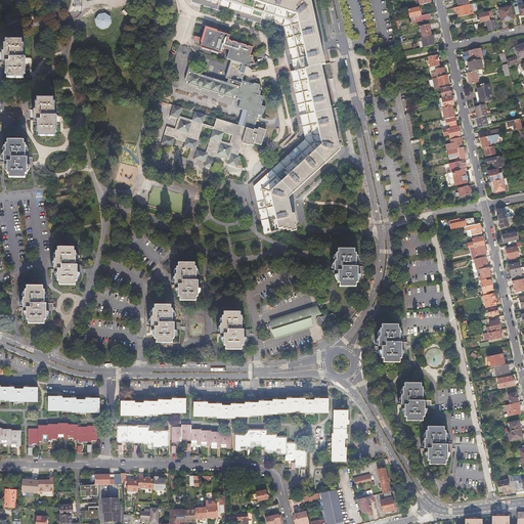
[(328,64),(329,64),(331,63),(330,60),(315,0),(191,0),(192,2),(280,31),(289,64),(291,73),(301,70),(320,66),(328,64)]
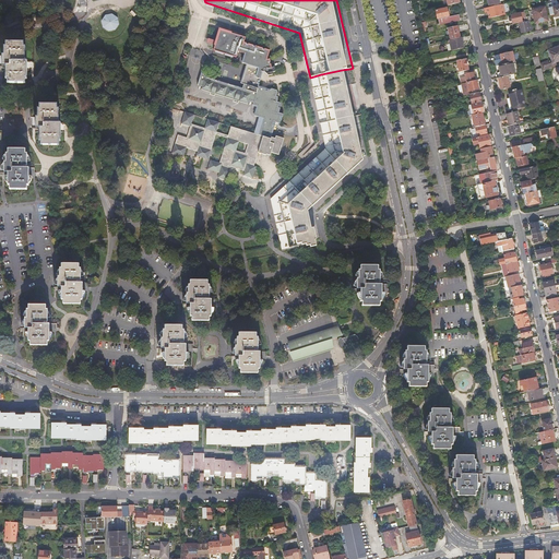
[(490,8),(482,10),(484,18),(494,15),(491,8),(490,8)]
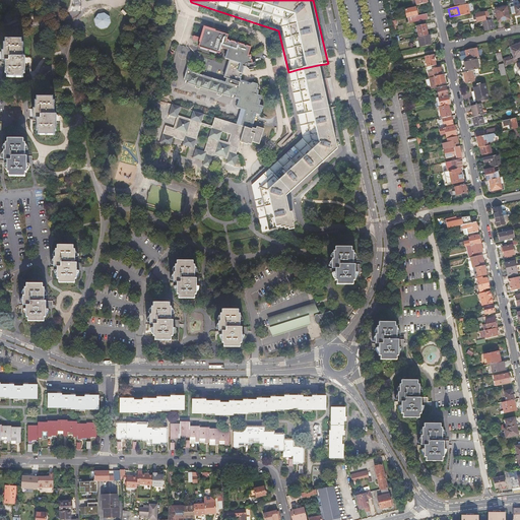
[(508,7),(496,10),(499,22),(511,20),(508,7)]
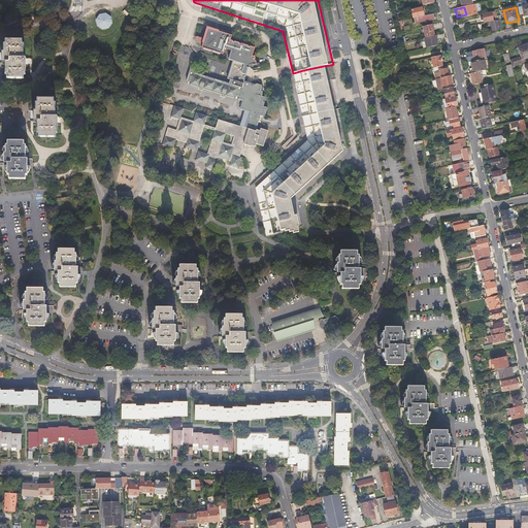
[(425,15),(423,8),(413,10),(414,18),(425,15)]
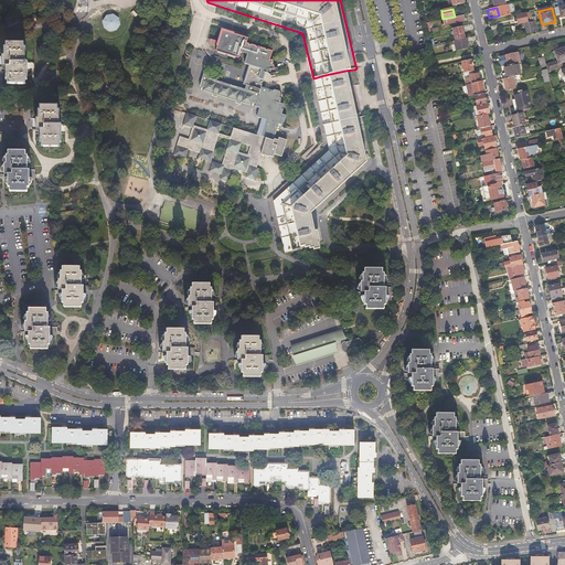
[(526,13),(518,16),(519,24),(529,22),(526,13)]
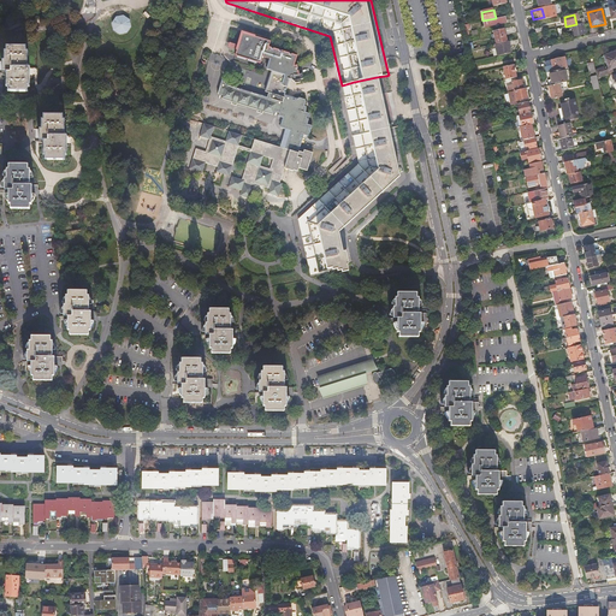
[(128,27),(126,19),(120,16),(114,17),(110,23),(111,30),(118,34),(124,33),(128,27)]
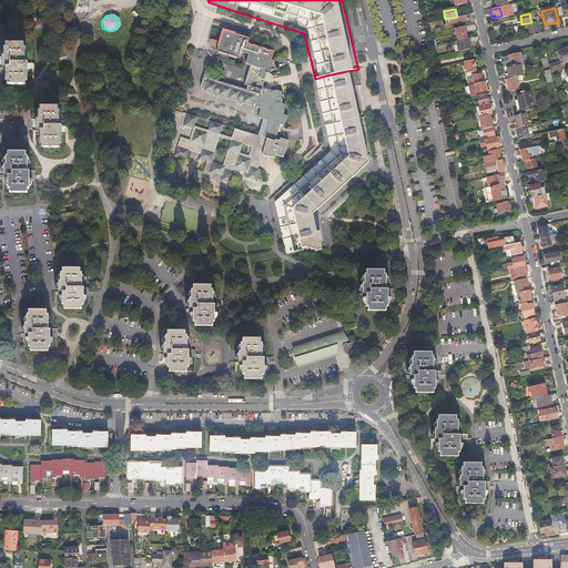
[(466,14),(446,19),(447,24),(467,20),(466,14)]
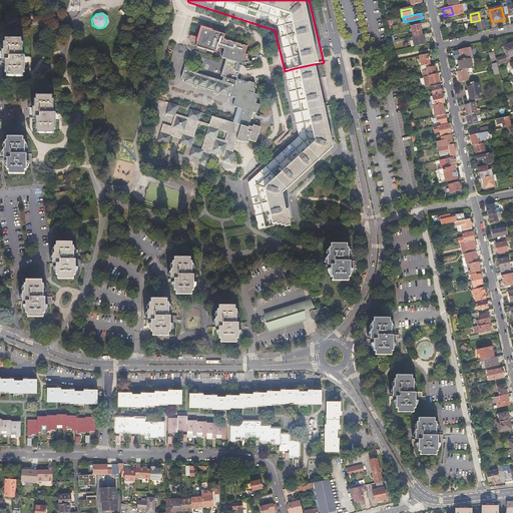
[(490,28),(489,25),(488,20),(478,22),(479,26),(478,26),(479,30),(490,28)]
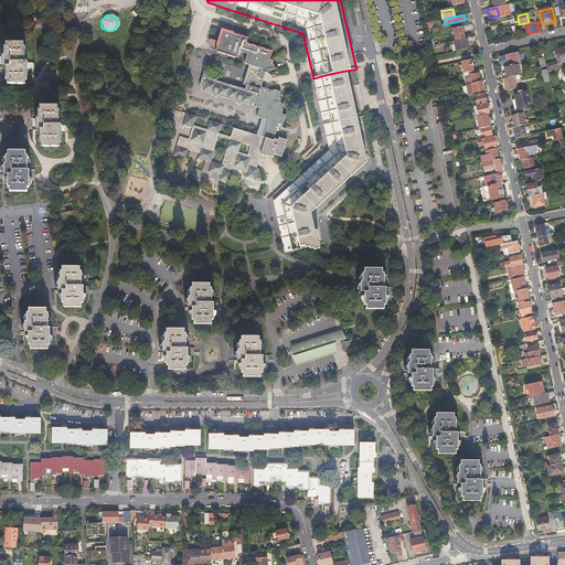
[(462,27),(452,29),(455,41),(465,39),(462,27)]
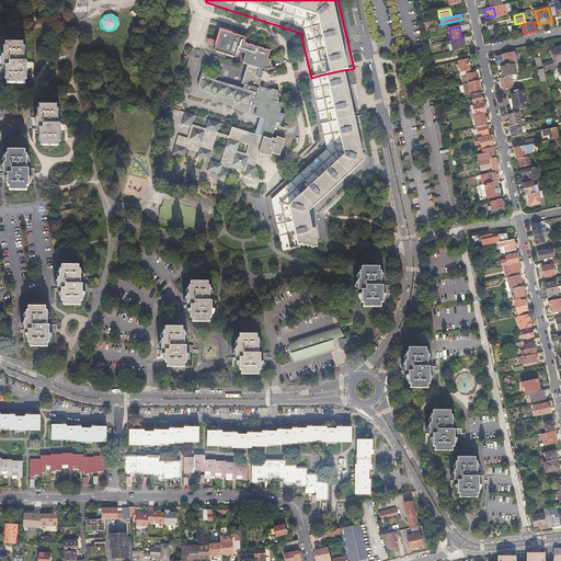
[(242,52),(245,35),(219,27),(217,37),(206,35),(206,37),(216,41),(213,52),(237,59),(239,50),(242,52)]
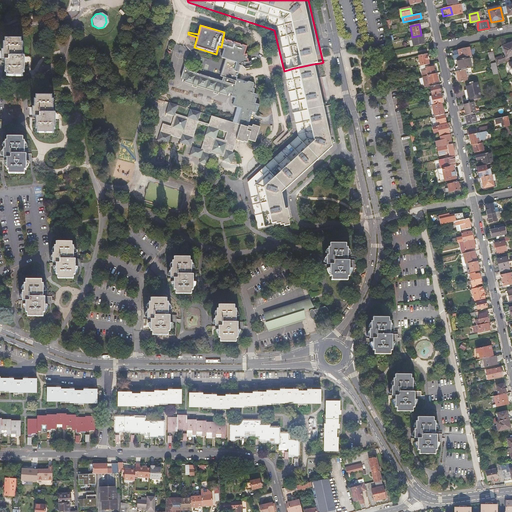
[(423,34),(421,35),(412,37),(414,46),(425,44),(423,34)]
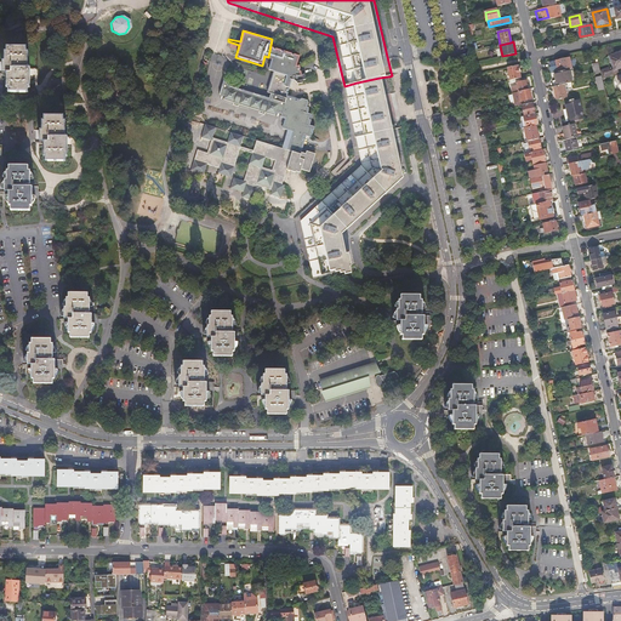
[(241,197),(252,200),(257,184),(272,189),(271,194),(280,198),(285,184),(283,183),(286,169),(296,172),(296,171),(301,172),(301,169),(309,171),(315,153),(307,151),(311,136),(312,137),(315,126),(311,124),(313,114),(308,113),(309,108),(307,107),(308,102),(308,100),(303,98),(302,98),(289,95),(294,79),(296,80),(300,84),(305,83),(305,79),(307,79),(305,74),(301,74),(300,66),(295,66),(298,56),(272,47),(268,57),(273,58),(271,68),(275,69),(269,92),(272,93),(271,98),(229,84),(231,81),(224,79),(221,93),(226,95),(224,98),(277,115),(278,112),(283,114),(281,117),(286,118),(284,127),(289,130),(283,148),(257,140),(254,151),(241,147),(244,136),(232,131),(228,142),(214,137),(216,127),(206,124),(201,137),(212,140),(208,153),(198,149),(192,169),(204,174),(208,164),(220,167),(218,172),(234,178),(231,187),(244,191),(241,197)]
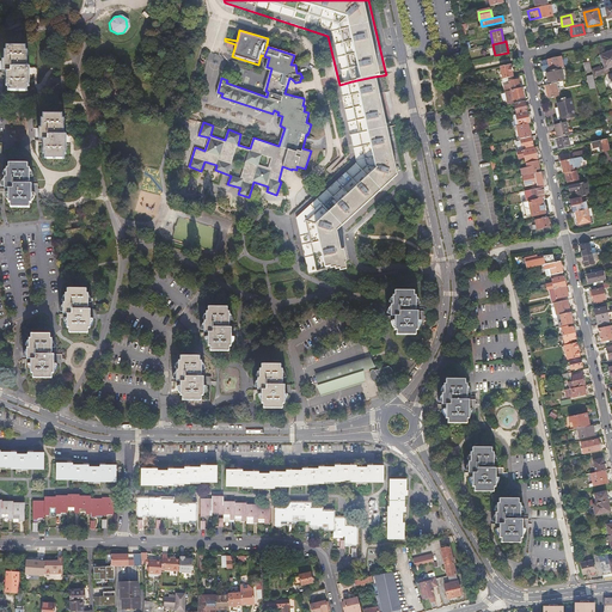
[(0,83),(2,84),(2,91),(30,91),(30,83),(38,83),(38,68),(30,67),(30,48),(2,48),(2,60),(0,60),(0,83)]
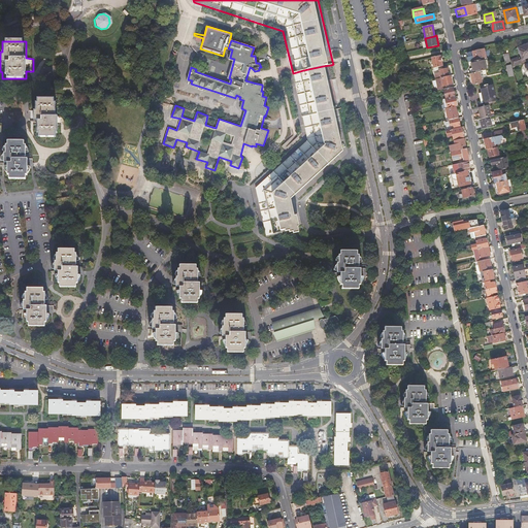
[(527,44),(519,48),(523,60),(526,59),(527,58),(527,44)]
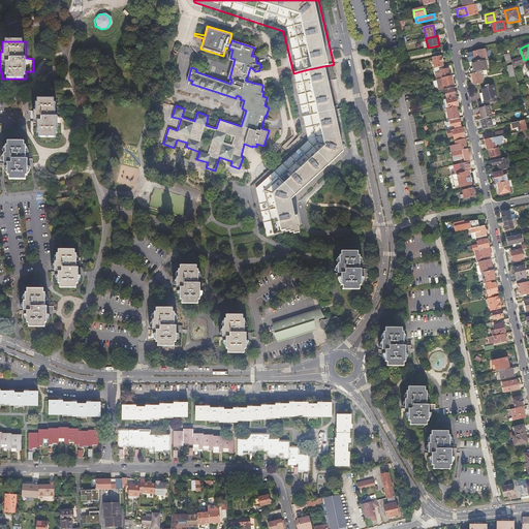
[(485,60),(488,59),(486,50),(473,53),(475,62),(485,60)]
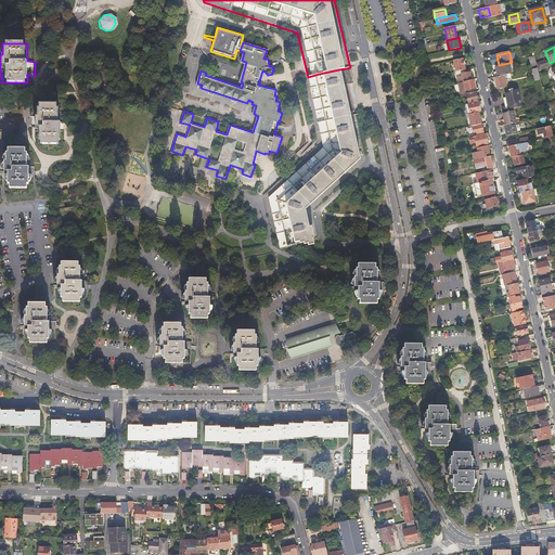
[(463,59),(453,61),(456,72),(465,71),(463,59)]
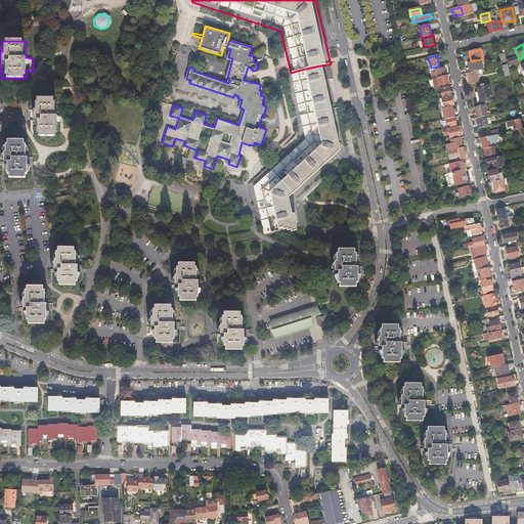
[(482,71),(483,71),(480,59),(471,61),(469,61),(472,73),(482,71)]
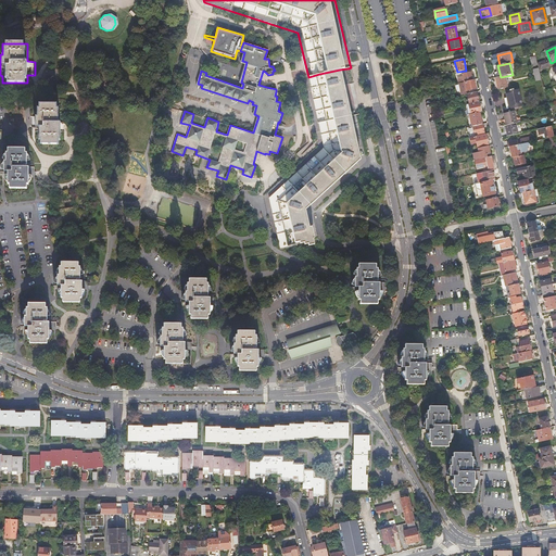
[(308,77),(306,77),(304,78),(310,101),(319,146),(264,197),(276,247),(299,241),(299,242),(306,241),(307,245),(314,243),(314,242),(319,241),(313,211),(367,161),(353,93),(348,68),(340,70),(319,74),(308,77)]
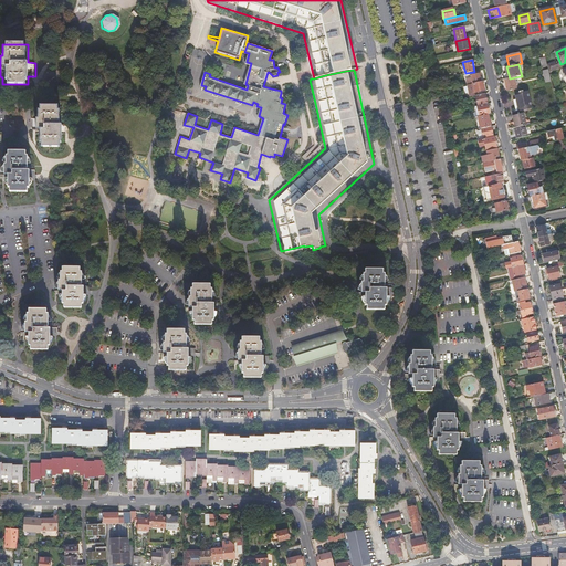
[(474,83),(482,82),(481,77),(482,77),(481,71),(472,73),(472,75),(471,75),(472,77),(467,79),(468,84),(473,83),(474,83)]
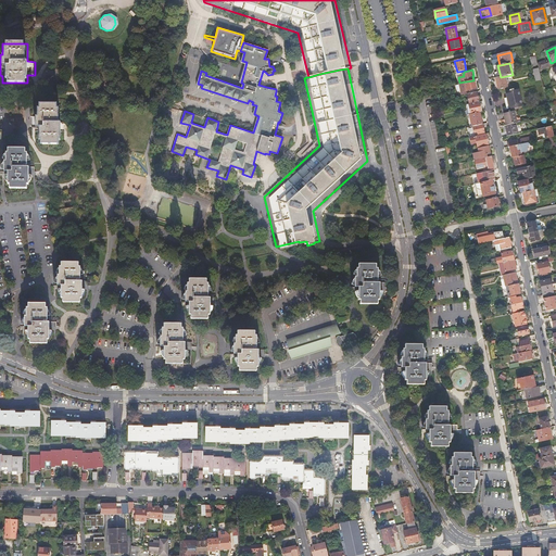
[(500,90),(508,88),(507,81),(513,80),(512,75),(501,77),(496,78),(500,90)]
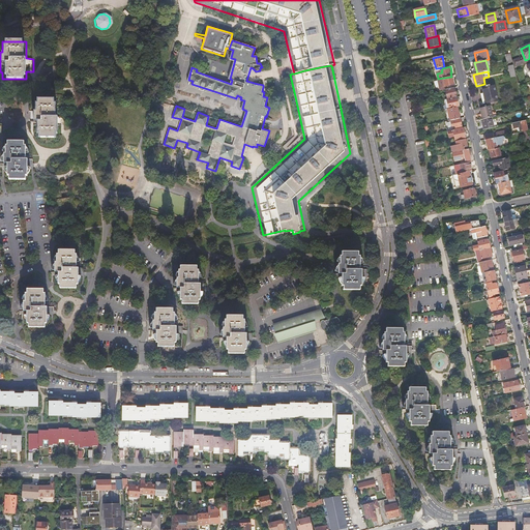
[(452,77),(451,77),(444,78),(443,78),(438,79),(440,91),(446,90),(445,87),(453,85),(452,77)]
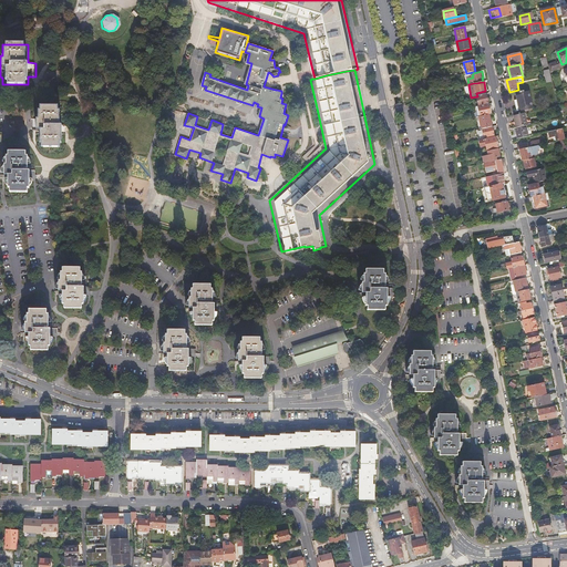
[(518,102),(531,100),(529,92),(517,94),(518,102)]
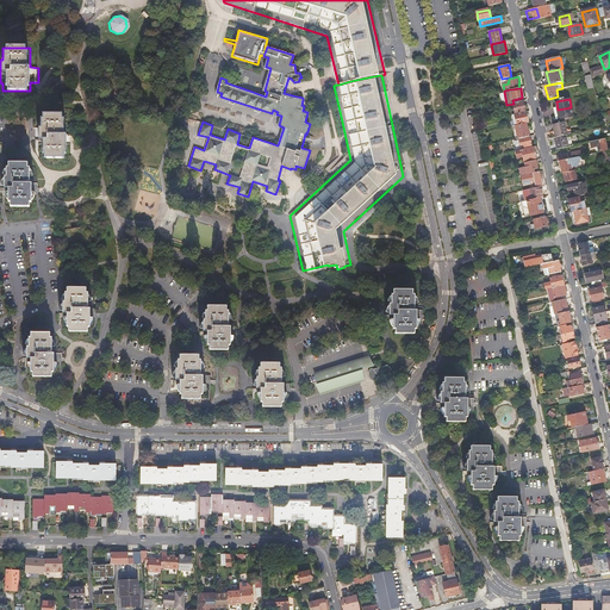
[(514,104),(516,114),(526,112),(527,112),(523,101),(514,104)]
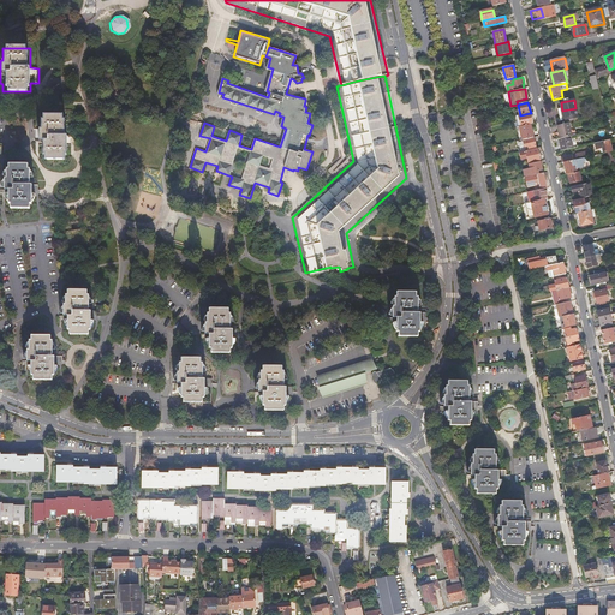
[(575,108),(562,111),(565,120),(578,118),(575,108)]
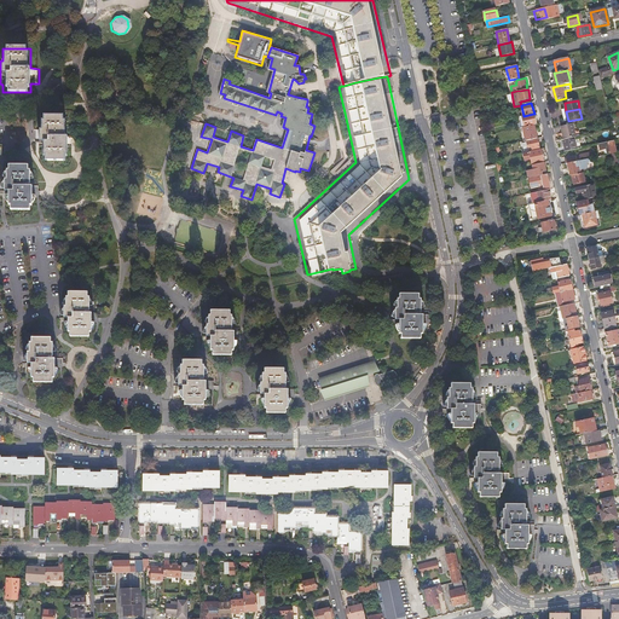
[(533,114),(524,116),(522,117),(525,128),(534,126),(536,125),(533,114)]
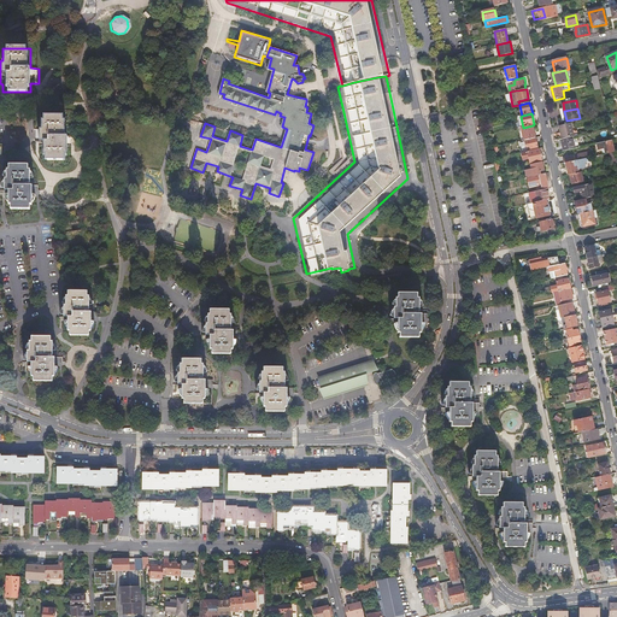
[(39,152),(39,160),(66,160),(66,151),(75,151),(75,136),(66,136),(66,116),(40,115),(40,128),(35,128),(35,151),(39,152)]
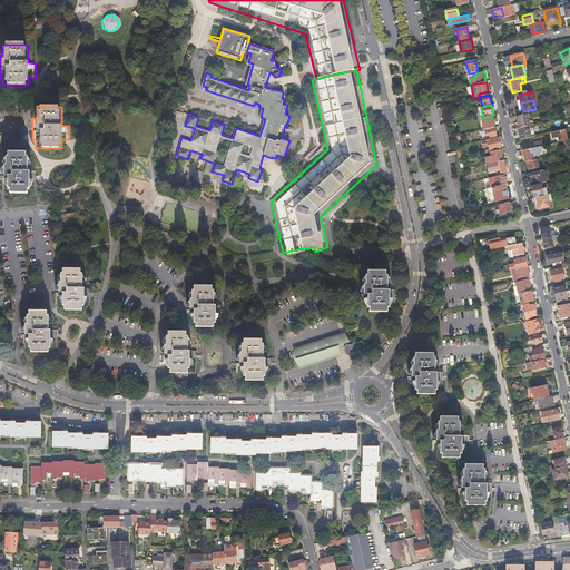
[(520,128),(529,126),(531,126),(529,114),(517,116),(520,128)]
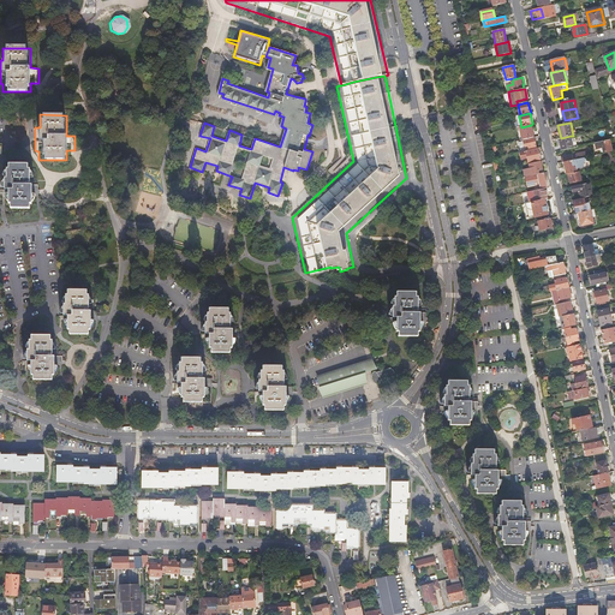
[(531,125),(521,127),(520,127),(523,141),(533,138),(531,125)]
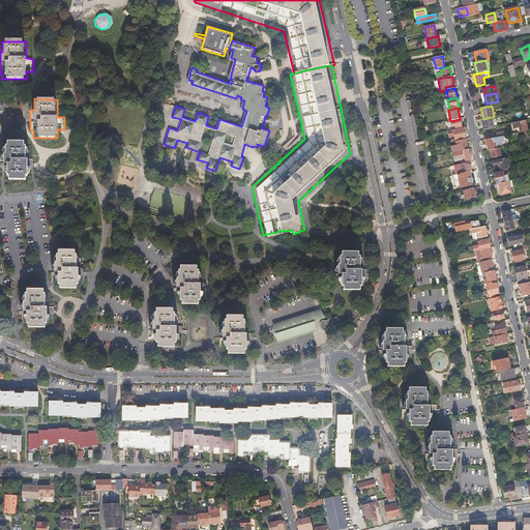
[(484,130),(494,127),(492,117),(483,119),(481,120),(484,130)]
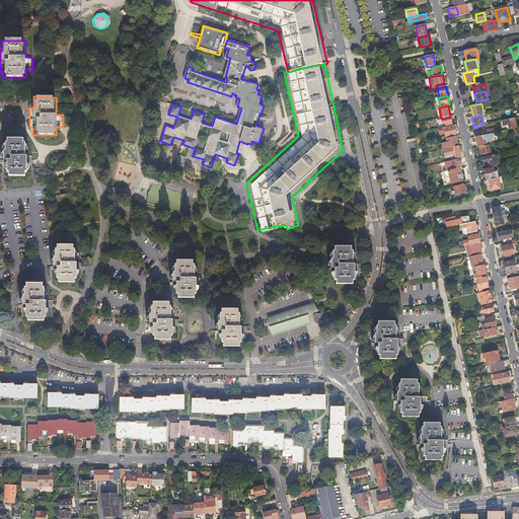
[(450,117),(441,119),(443,124),(446,124),(446,126),(452,125),(450,117)]
